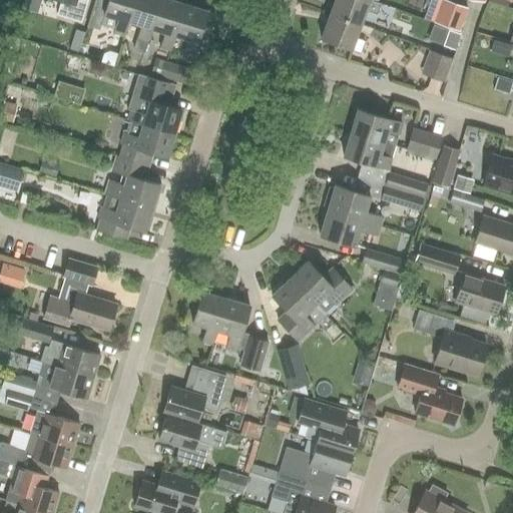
[(81,22),(87,0),(59,0),(61,0),(56,15),(81,22)]
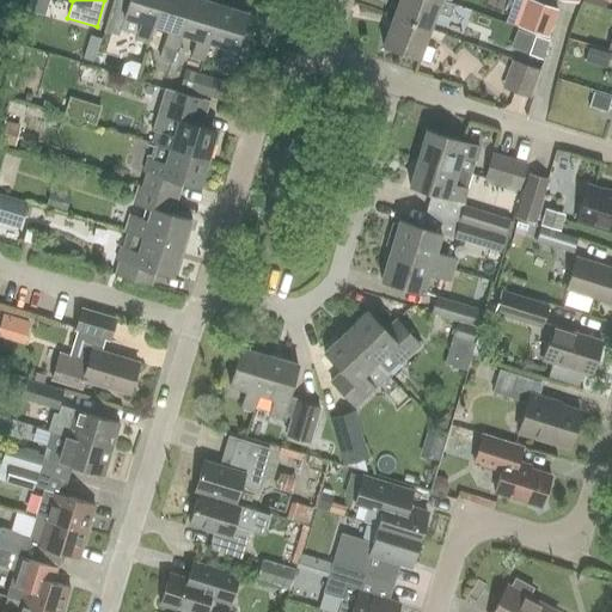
[(152,26),(159,0),(112,0),(104,31),(118,36),(123,18),(141,23),(135,40),(147,43),(153,26),(152,26)]
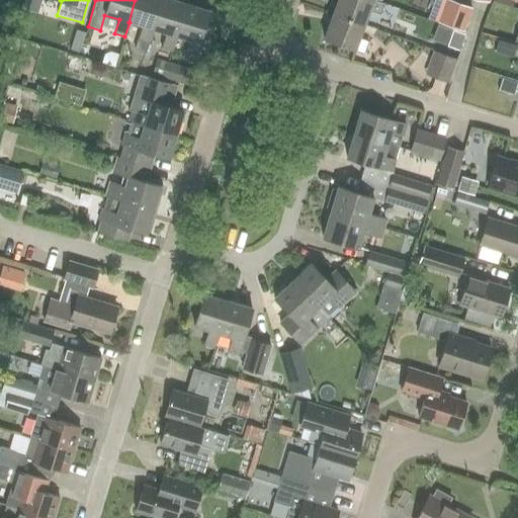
[(152,29),(161,0),(135,0),(128,22),(130,22),(143,26),(136,51),(146,54),(153,29),(152,29)]
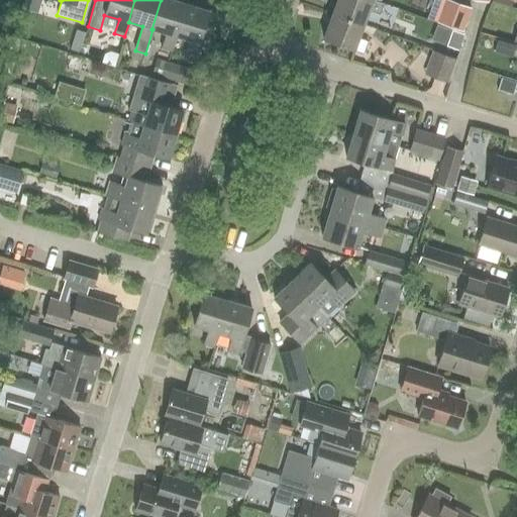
[(176,36),(185,4),(172,0),(161,0),(151,29),(152,29),(166,33),(162,47),(172,50),(176,36)]
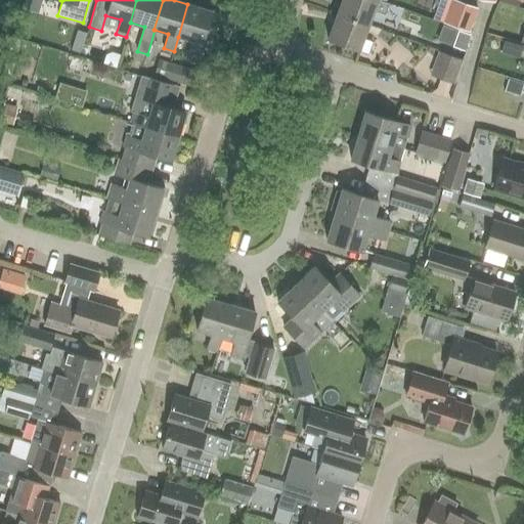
[(386,3),(378,0),(342,0),(338,13),(368,26),(374,10),(386,15),(389,4),(386,3)]
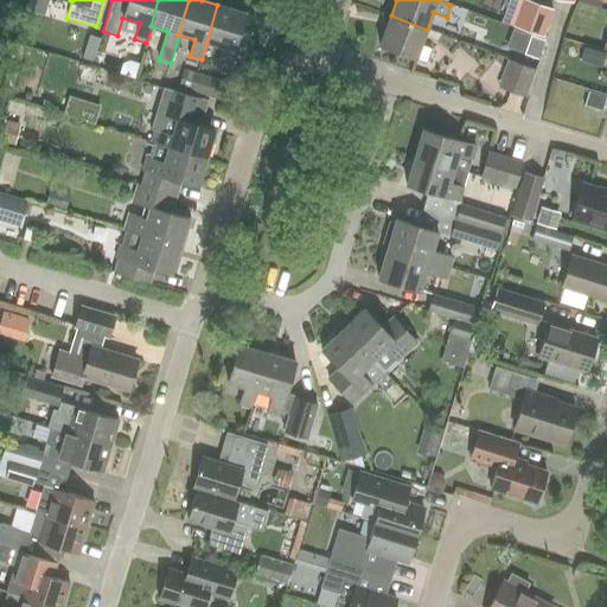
[(519,0),(510,25),(541,37),(551,10),(525,0),(519,0)]
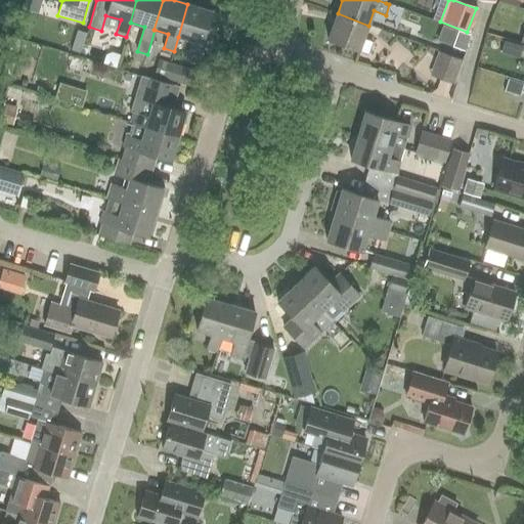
[(178,37),(191,41),(187,55),(198,58),(212,11),(187,4),(178,37)]
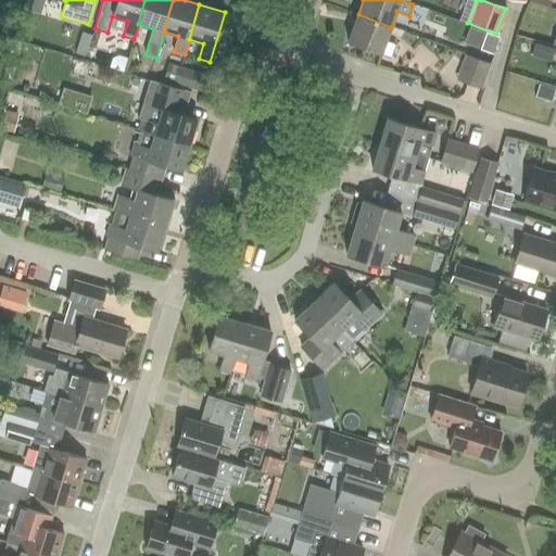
[(386,40),(391,27),(358,14),(348,42),(390,58),(395,45),(386,40)]
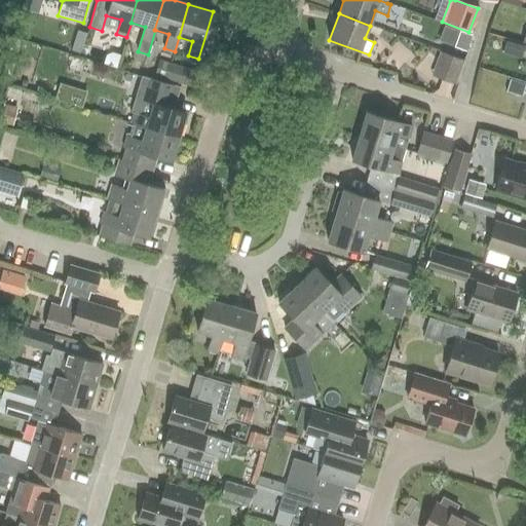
[(458,29),(453,45),(465,50),(472,34),(458,29)]
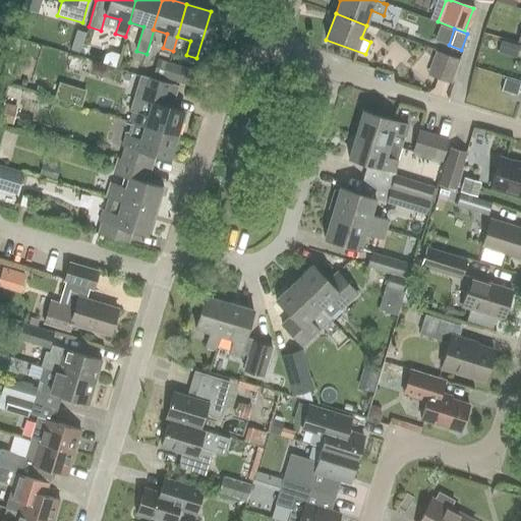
[(452,84),(460,60),(437,51),(427,75),(452,84)]
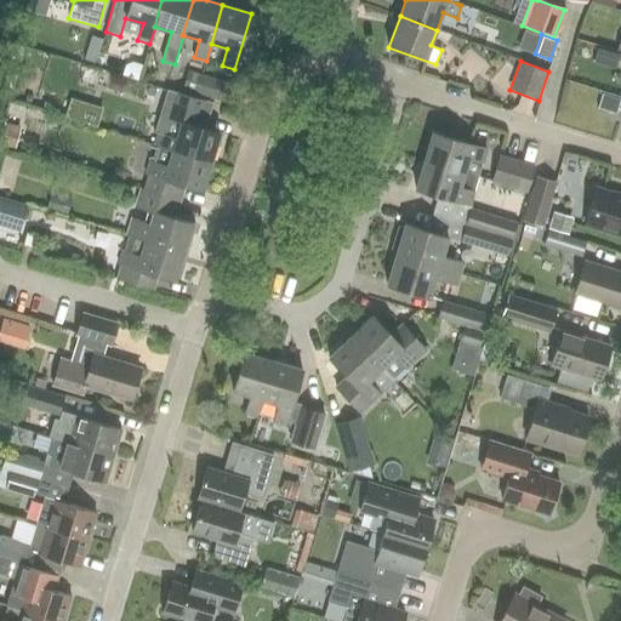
[(197,93),(201,74),(188,70),(183,90),(197,93)]
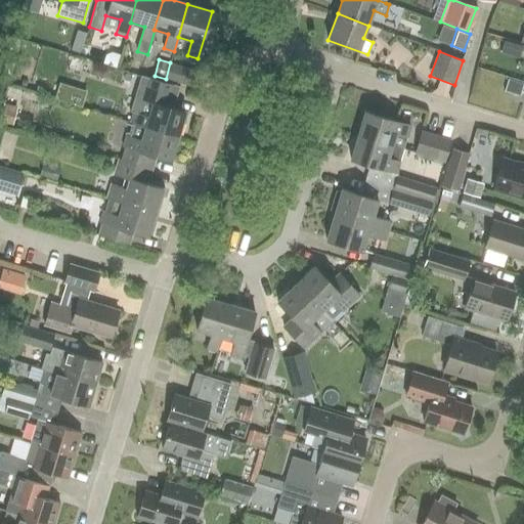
[(170,62),(166,79),(192,87),(198,71),(170,62)]
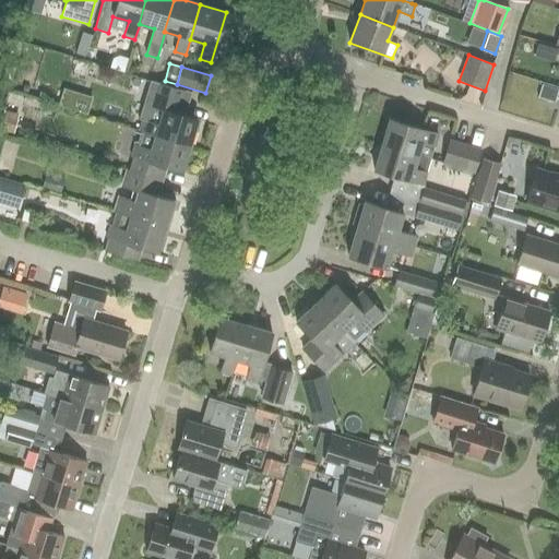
[(536,99),(543,80),(516,71),(510,92),(536,99)]
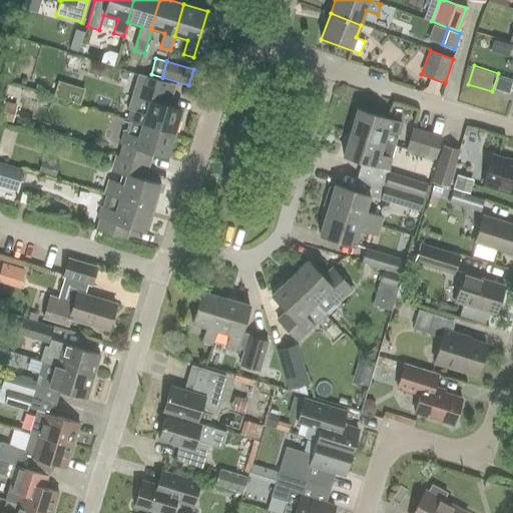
[(142,124),(174,134),(181,110),(166,105),(172,85),(141,75),(134,96),(140,98),(136,112),(131,110),(128,121),(142,125),(142,124)]
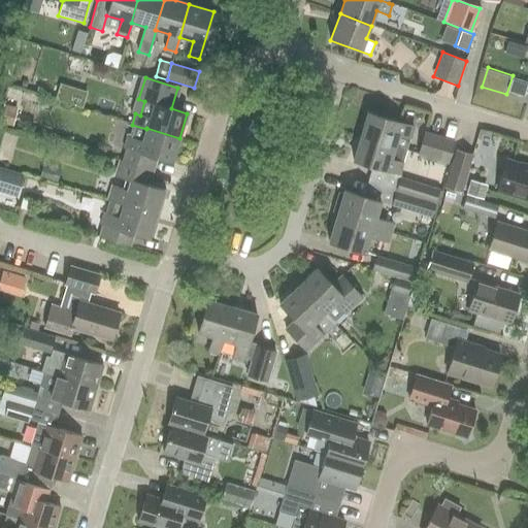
[(509,91),(508,93),(524,98),(527,86),(527,85),(522,84),(513,80),(509,91)]
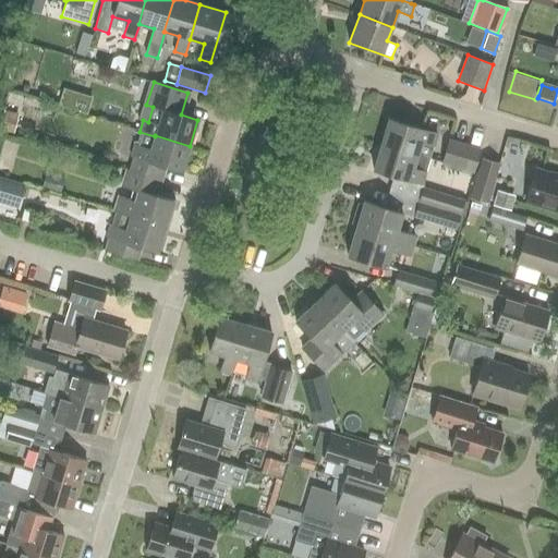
[(68,87),(64,105),(89,110),(93,93),(68,87)]
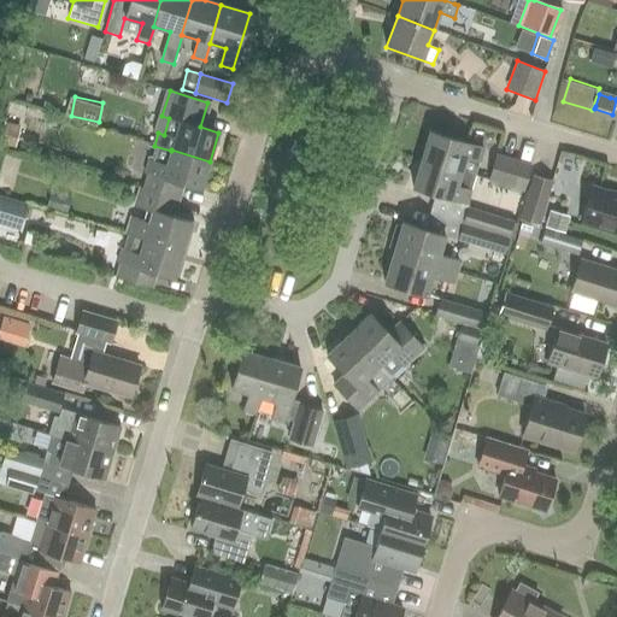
[(421,160),(475,176),(483,148),(429,133),(421,160)]
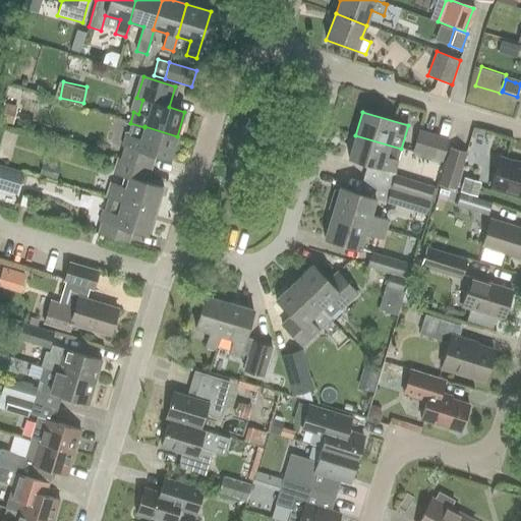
[(125,148),(121,161),(151,169),(155,156),(170,160),(177,136),(145,126),(145,127),(130,123),(123,147),(125,148)]
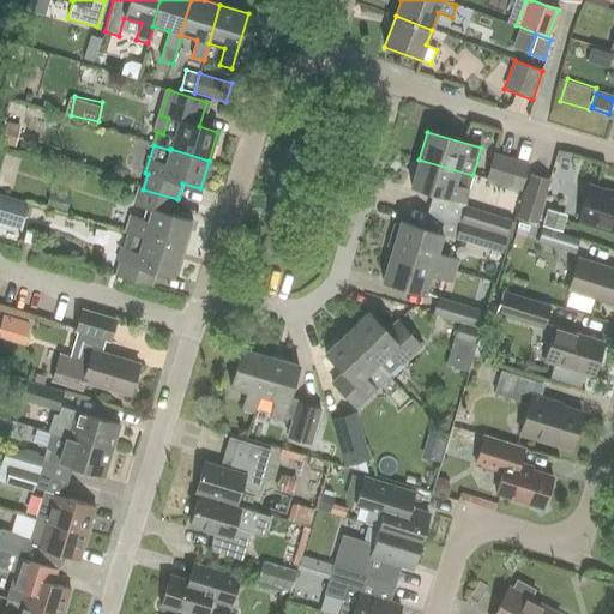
[(522,190),(529,163),(494,152),(486,179),(522,190)]
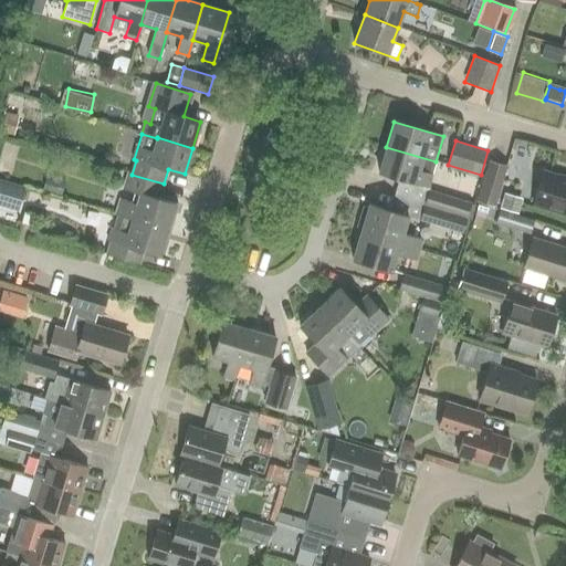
[(428,187),(436,161),(386,147),(379,173),(428,187)]
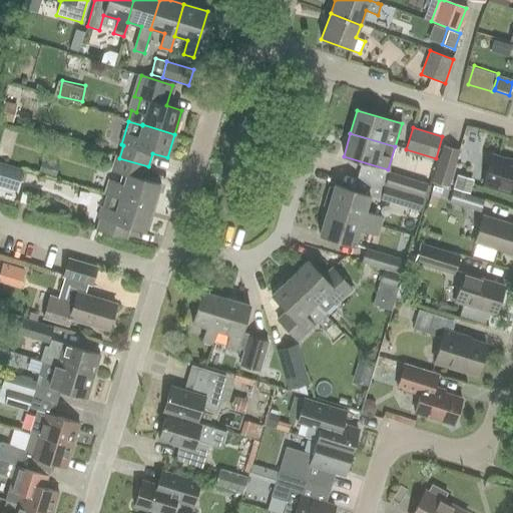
[(449,187),(461,150),(444,145),(432,182),(449,187)]
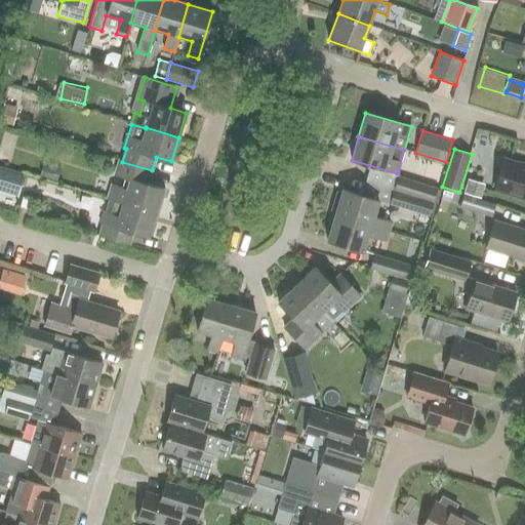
[(524,198),(524,166),(503,160),(495,190),(524,198)]
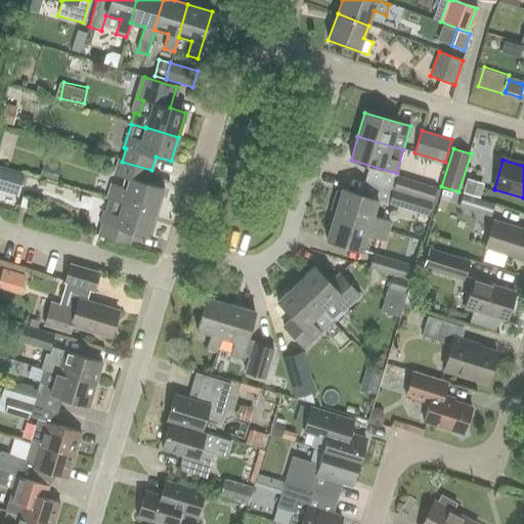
[(151,170),(122,162),(118,176),(123,177),(120,191),(112,189),(108,200),(123,204),(123,203),(156,213),(163,188),(147,183),(151,170)]
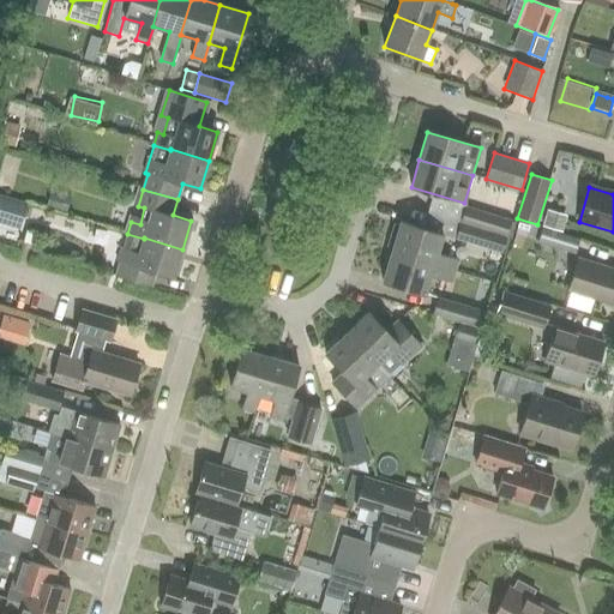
[(0,223),(19,229),(26,204),(0,194),(0,223)]
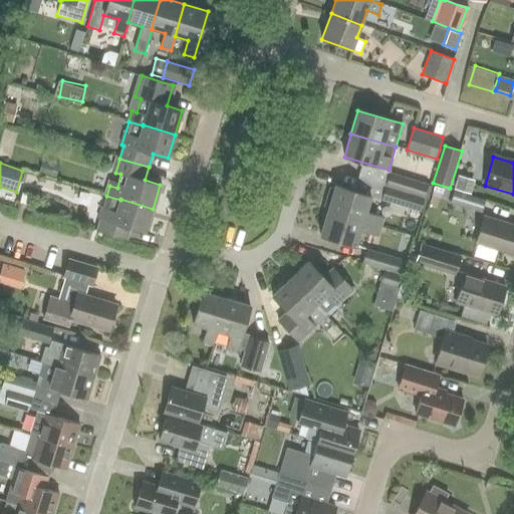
[(386,186),(424,198),(429,184),(390,172),(386,186)]
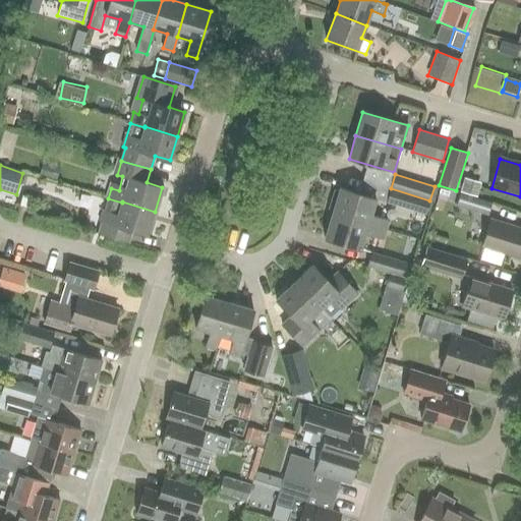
[(333,213),(387,229),(389,221),(370,215),(375,199),(340,188),(333,213)]
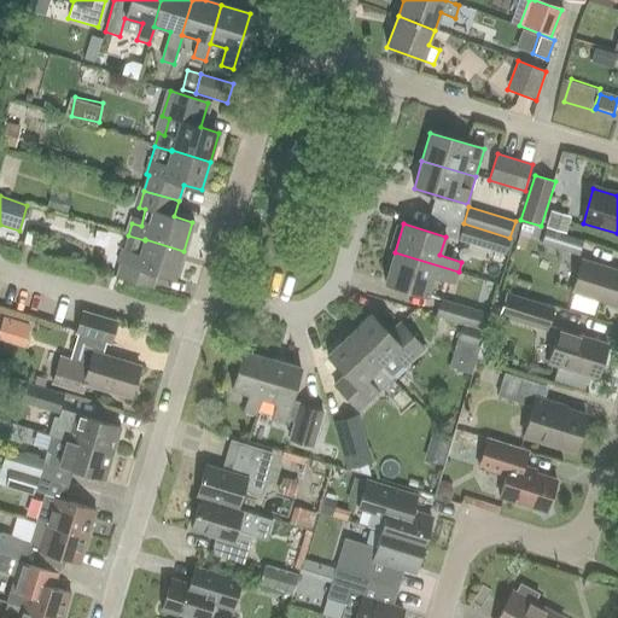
[(514,239),(509,238),(464,223),(458,240),(505,256),(503,261),(507,262),(514,239)]
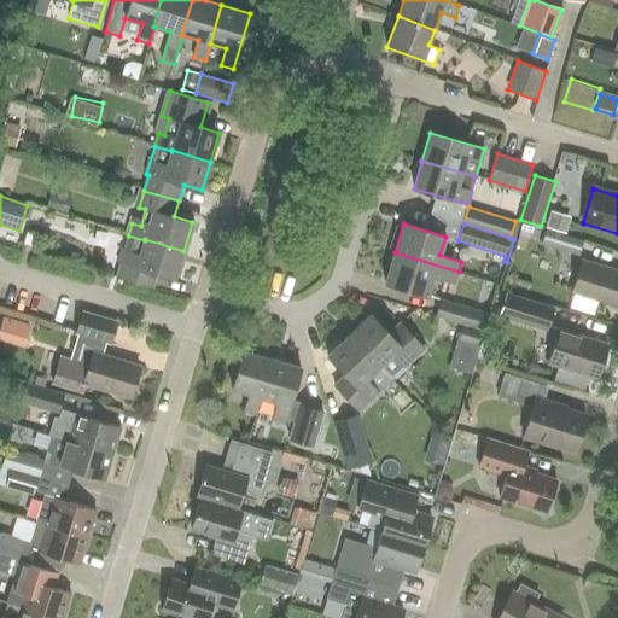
[(579,256),(583,242),(547,229),(542,245),(579,256)]
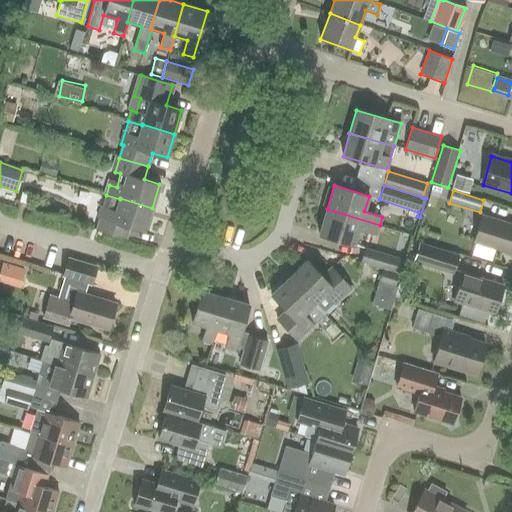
[(29,212),(34,197),(19,192),(14,207),(29,212)]
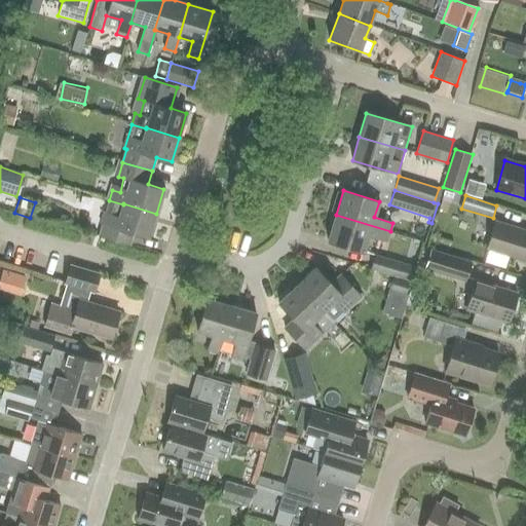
[(148,237),(156,214),(123,203),(123,204),(109,200),(102,224),(103,224),(100,236),(129,246),(134,233),(148,237)]
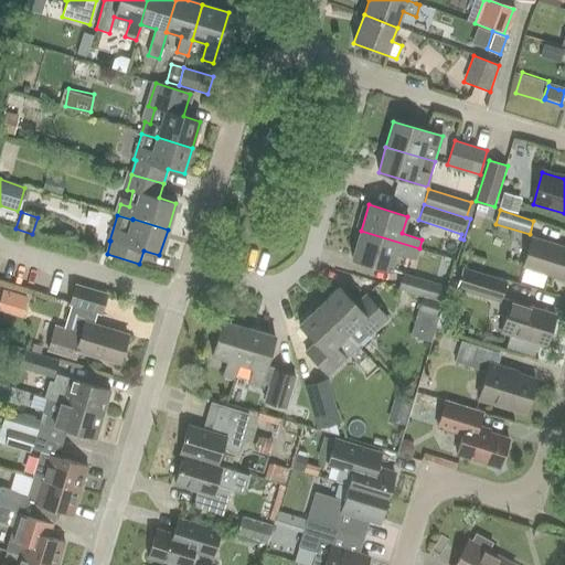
[(415,259),(419,248),(361,231),(352,258),(391,270),(396,254),(415,259)]
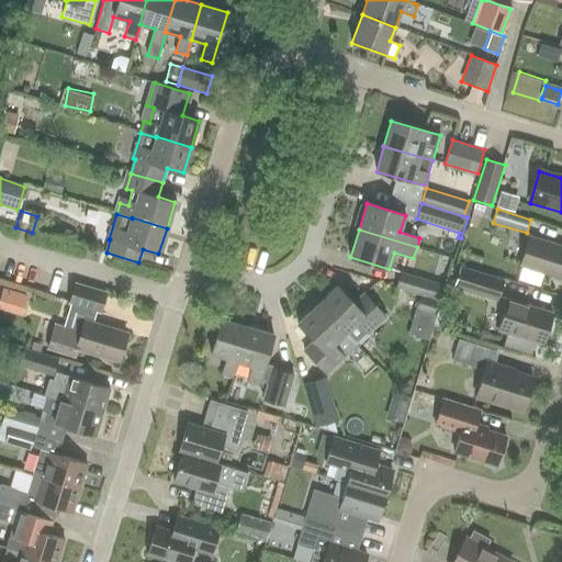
[(561,279),(561,246),(529,236),(520,267),(561,279)]
